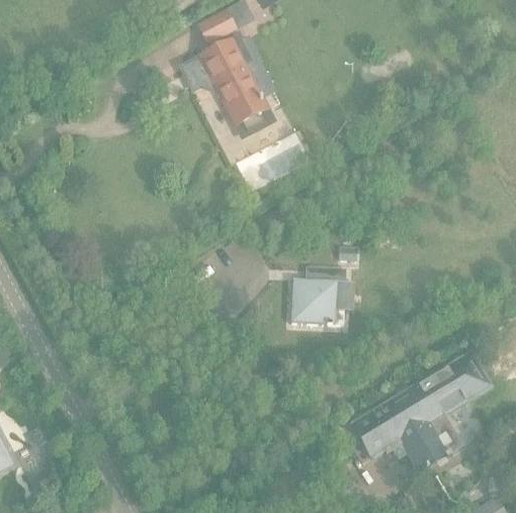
[(172,0),(178,11),(199,0),(172,0)]
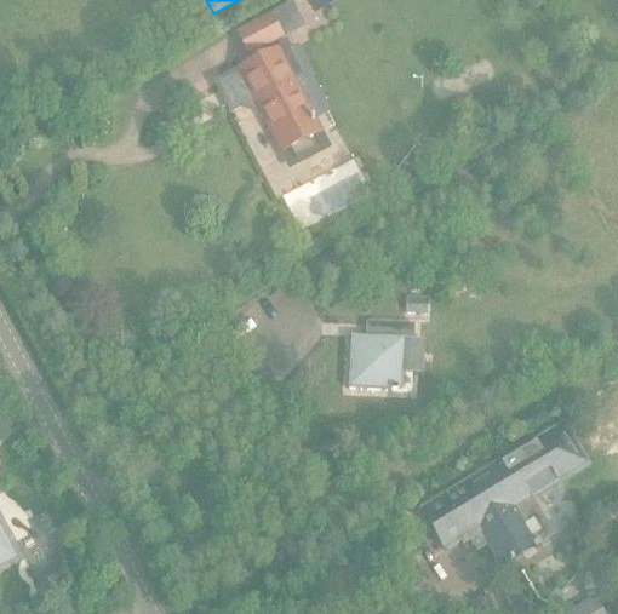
[(235,28),(249,52),(286,34),(273,9),(235,28)]
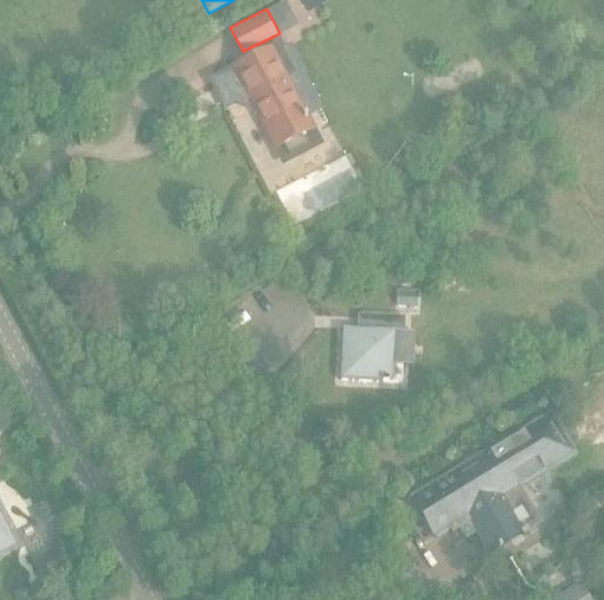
[(277,144),(314,124),(286,72),(295,68),(283,45),(255,60),(213,83),(226,107),(236,103),(259,111),(277,144)]
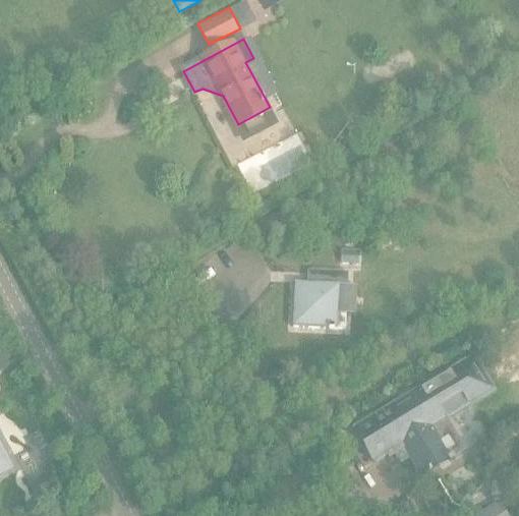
[(343,261),(360,261),(361,247),(343,246),(343,261)]
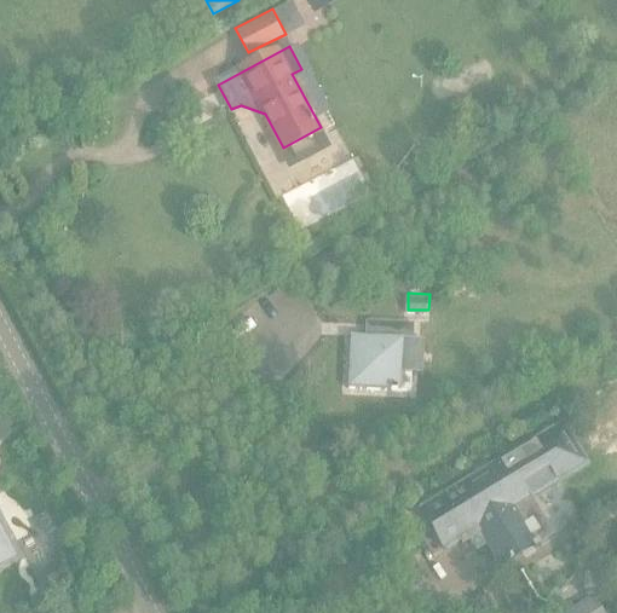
[(404,334),(414,335),(415,319),(378,318),(378,333),(351,331),(349,385),(410,387),(411,368),(402,368),(404,334)]
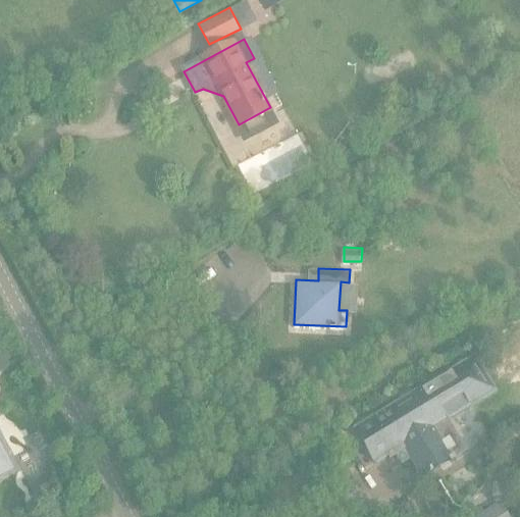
[(385,432),(395,449),(397,453),(407,447),(423,475),(450,459),(452,461),(457,458),(455,456),(457,455),(456,455),(467,449),(453,425),(454,424),(444,408),(466,395),(471,404),(498,388),(477,354),(391,405),(390,405),(355,425),(366,444),(385,432)]
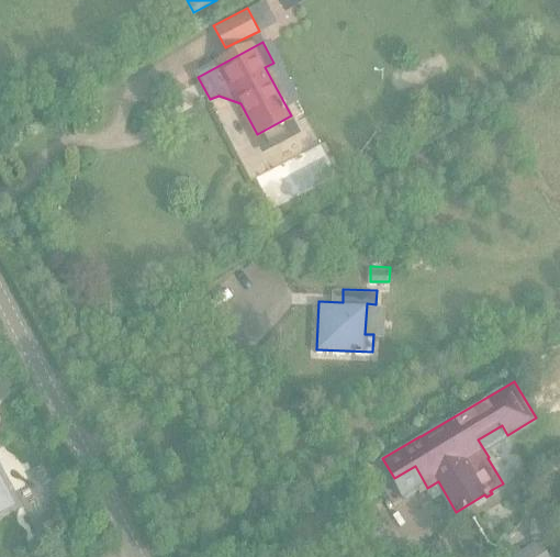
[(514,555),(514,556),(549,556),(538,539),(514,555)]
